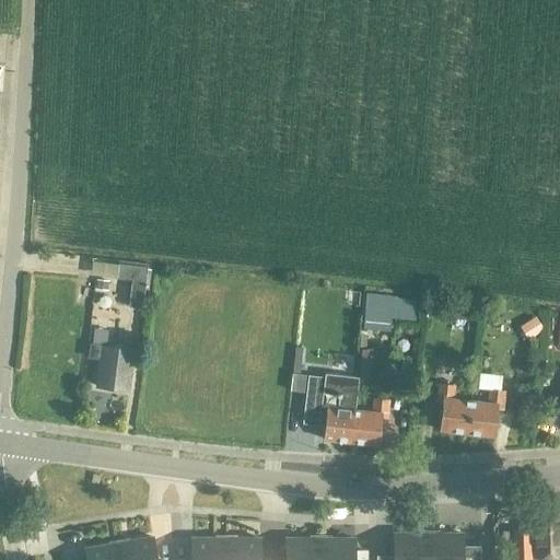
[(148,272),(120,269),(118,284),(132,286),(129,312),(143,313),(148,272)]
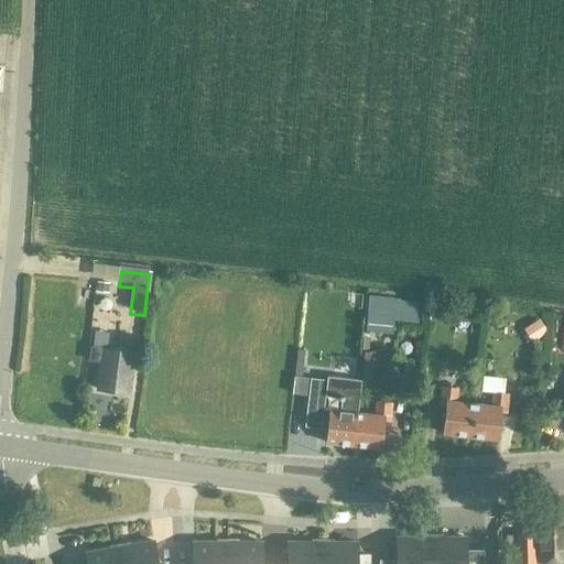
[(96,293),(107,294),(108,285),(97,284),(96,293)]
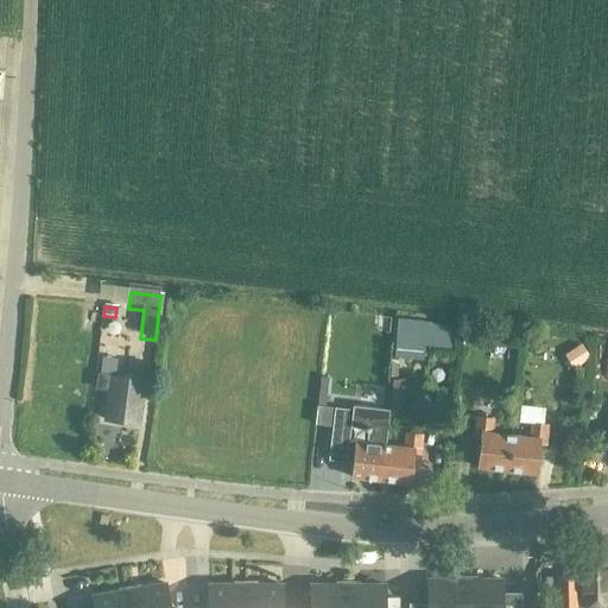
[(450,353),(454,329),(398,322),(393,359),(413,361),(416,336),(437,340),(436,352),(450,353)]
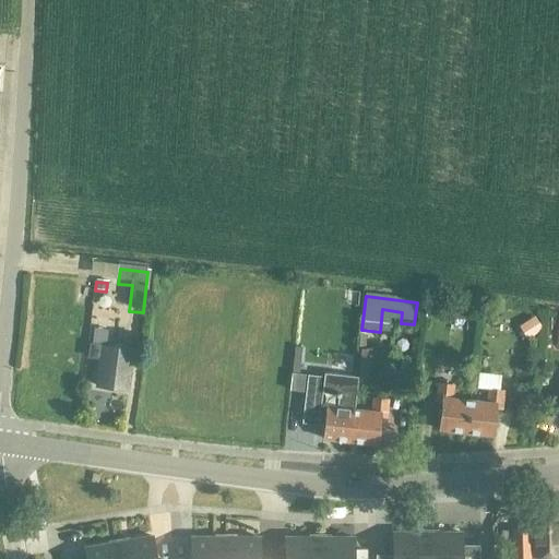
[(455,307),(453,319),(477,324),(479,311),(455,307)]
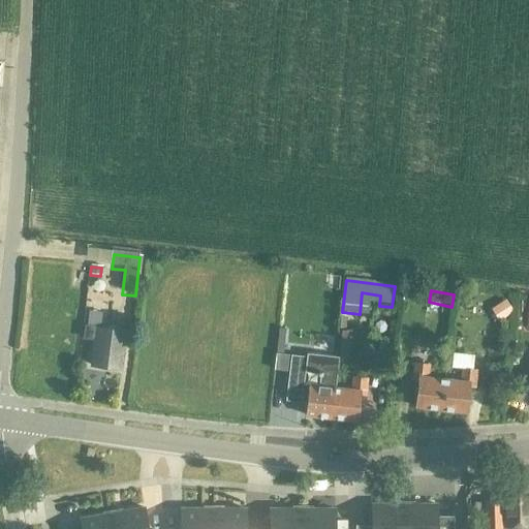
[(497,300),(503,312),(520,304),(512,291),(497,300)]
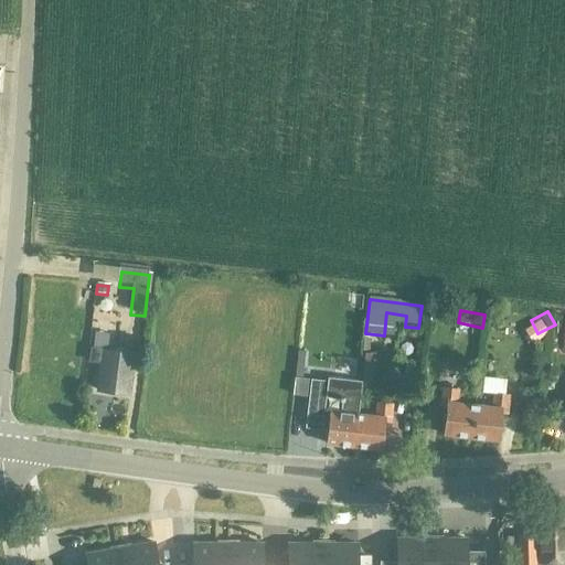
[(103,349),(91,348),(88,362),(100,364),(97,392),(130,396),(136,355),(103,351),(103,349)]
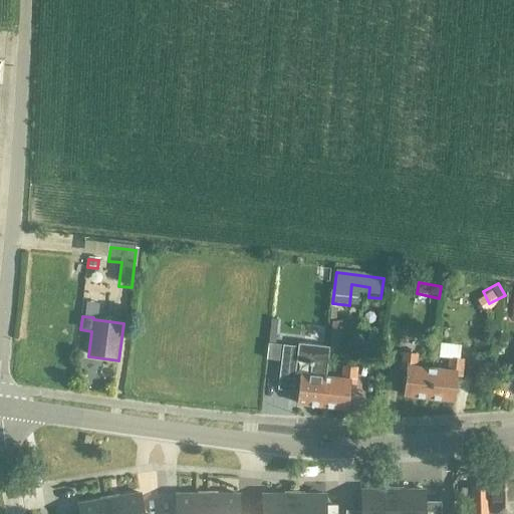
[(278,390),(293,392),(293,390),(298,391),(297,405),(322,408),(325,377),(329,347),(298,343),(298,347),(283,345),(278,390)]
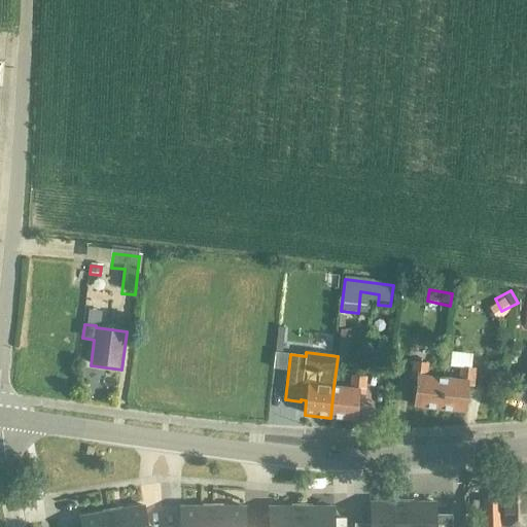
[(413,407),(440,410),(444,379),(427,377),(428,363),(414,362),(412,380),(416,381),(413,407)]
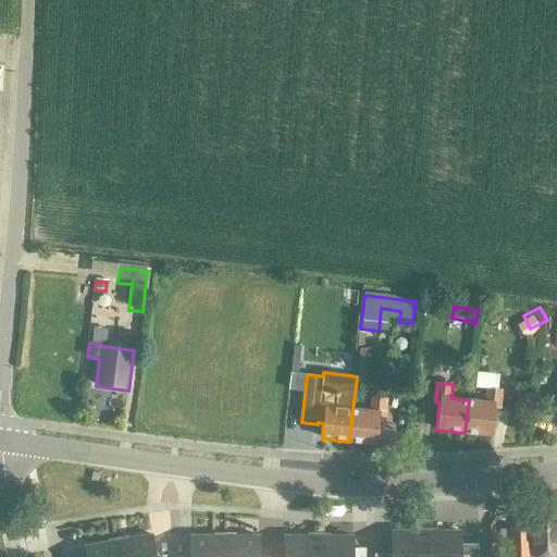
[(485,403),(469,400),(465,433),(492,436),(495,409),(500,410),(503,391),(486,388),(485,403)]
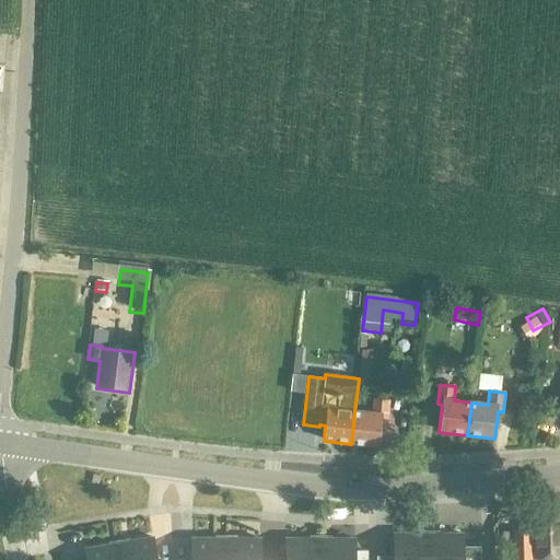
[(372,413),(354,411),(351,444),(378,447),(382,420),(387,420),(389,401),(373,399),(372,413)]
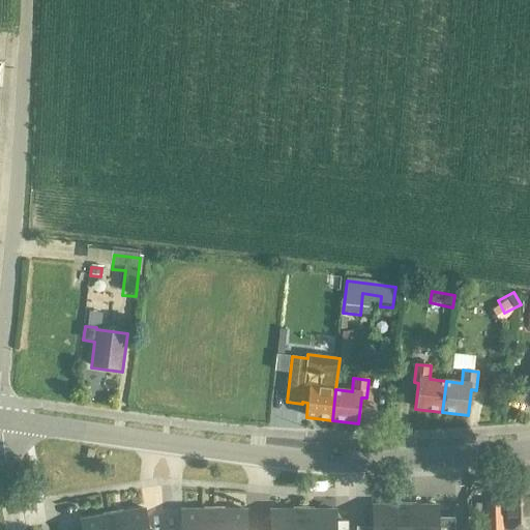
[(503,528),(529,527),(529,486),(502,487),(503,528)]
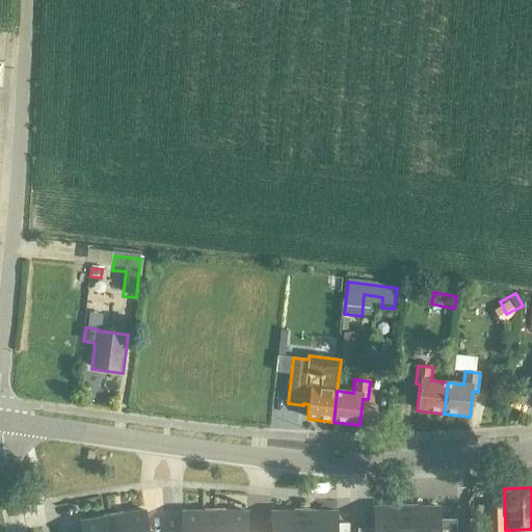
[(404,531),(405,503),(373,504),(372,531),(404,531)]
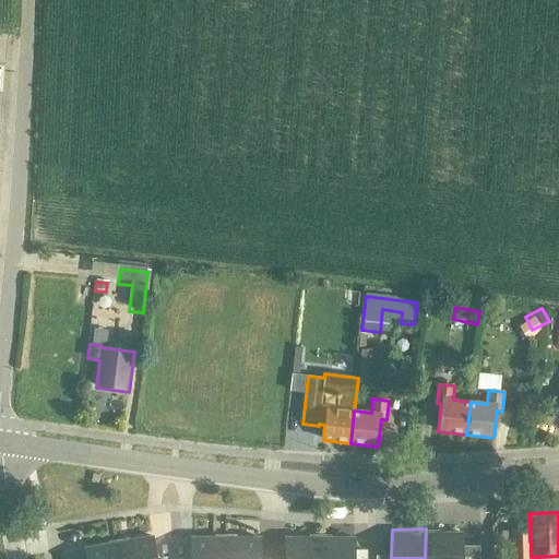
[(426,528),(425,558),(459,558),(460,528),(426,528)]
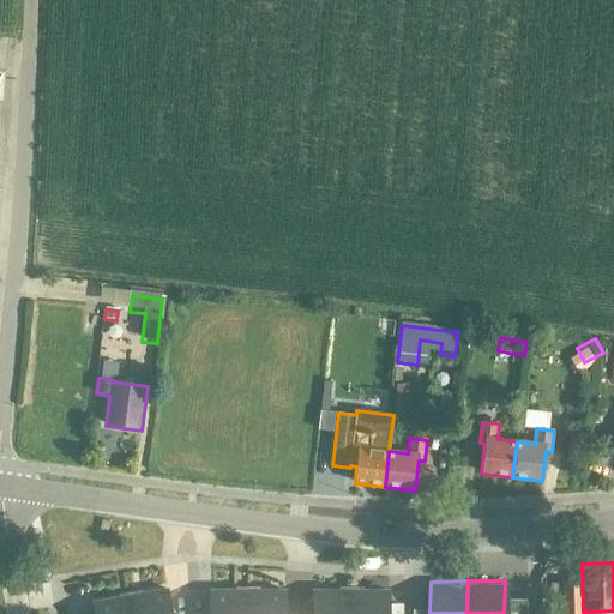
[(172,613),(168,590),(131,597),(133,613),(172,613)]
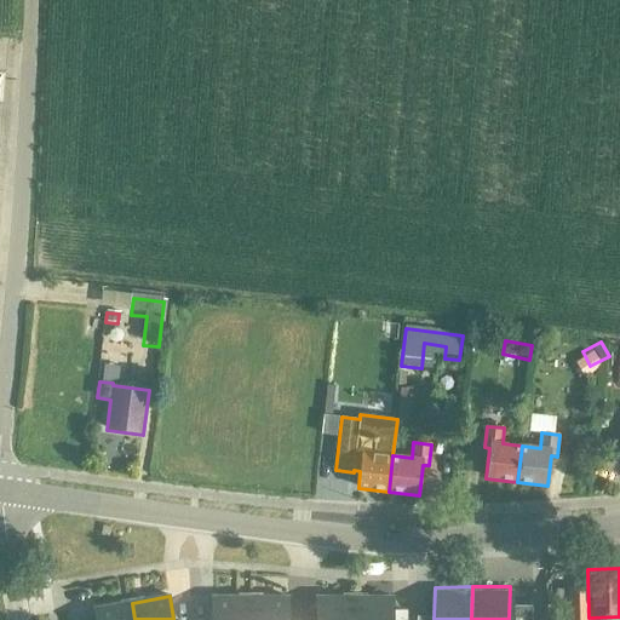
[(250,619),(251,597),(213,597),(212,619),(250,619)]
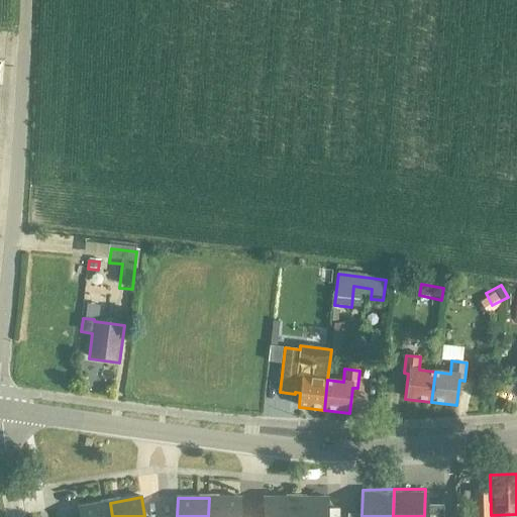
[(240,516),(240,498),(209,498),(208,516),(240,516)]
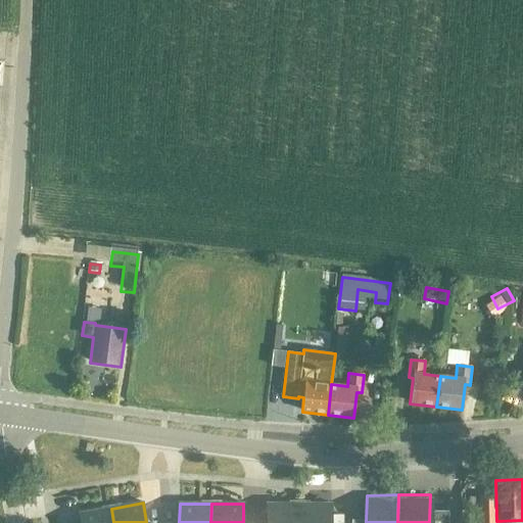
[(298,522),(298,504),(268,504),(267,522),(298,522)]
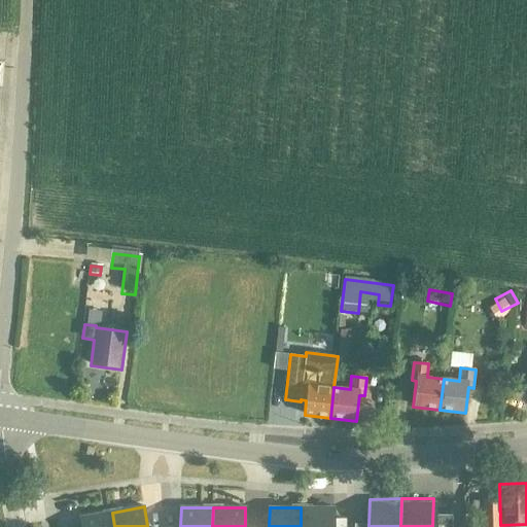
[(331,507),(301,507),(301,526),(332,526),(334,507),(331,507)]
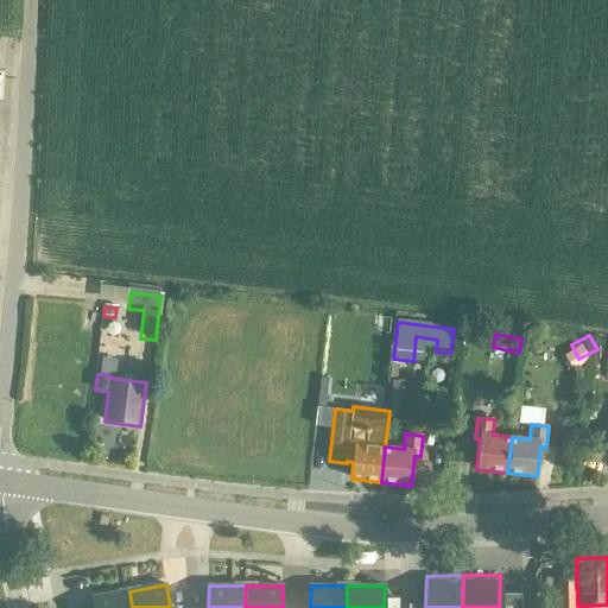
[(132,607),(130,591),(94,597),(95,607),(132,607)]
